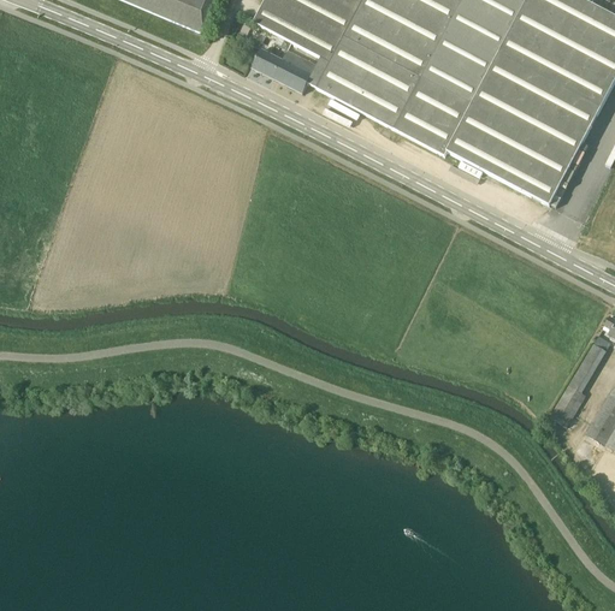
[(132,0),(201,29),(202,29),(203,30),(214,0),(132,0)]
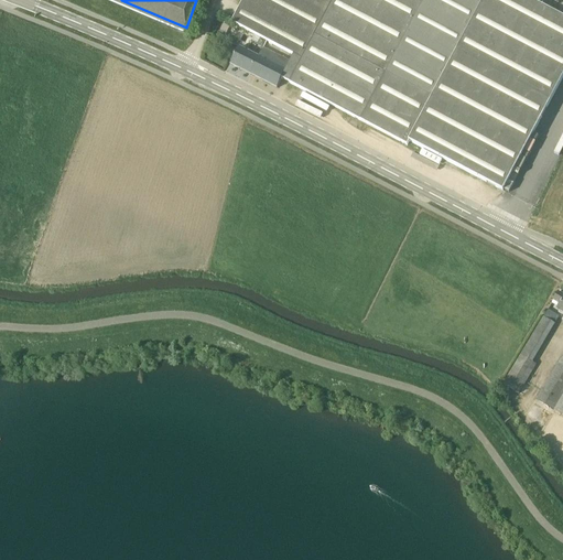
[(242,0),(233,19),(295,52),(303,56),(291,79),(409,141),(411,138),(504,186),(562,75),(562,12),(539,0),(242,0)]
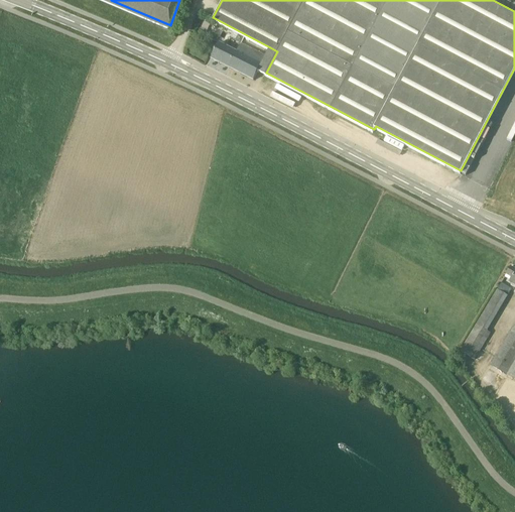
[(239,31),(237,36),(242,39),(245,34),(239,31)]
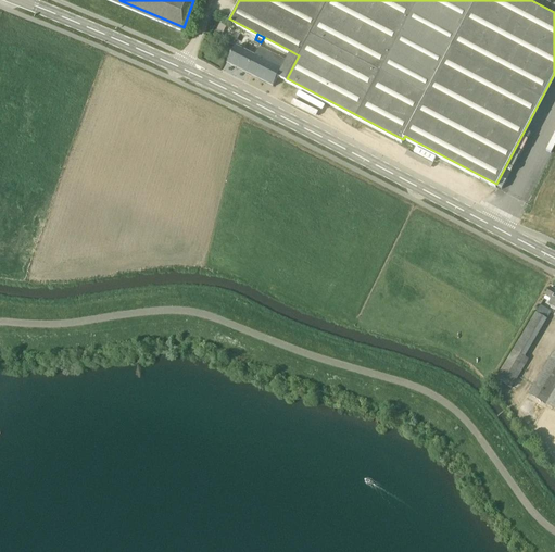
[(279,74),(287,78),(299,55),(291,51),(288,57),(261,42),(256,51),(237,44),(228,60),(275,84),(279,74)]
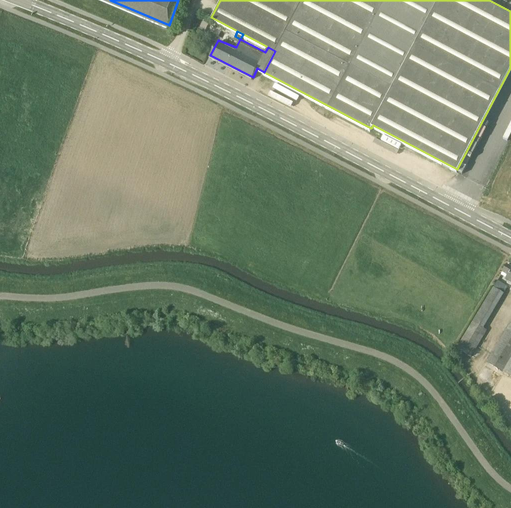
[(494,284),(505,290),(509,284),(498,277),(494,284)]
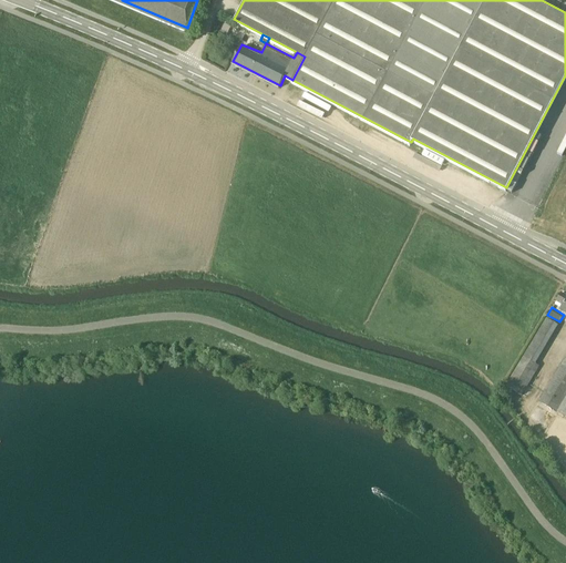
[(524,352),(507,384),(522,392),(541,362),(536,360),(524,352)]
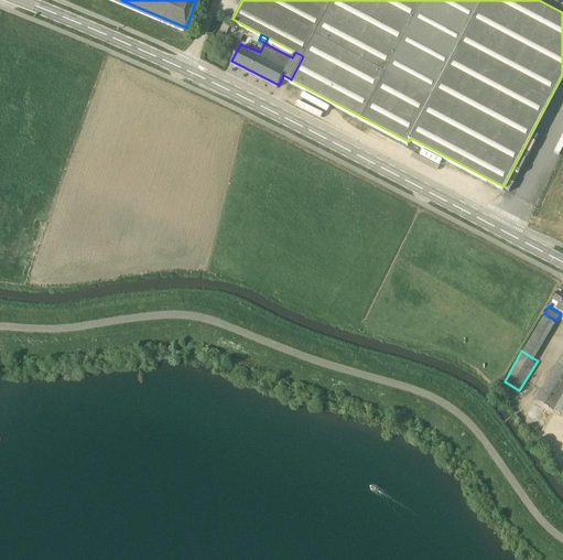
[(562,354),(538,396),(562,410),(562,354)]
